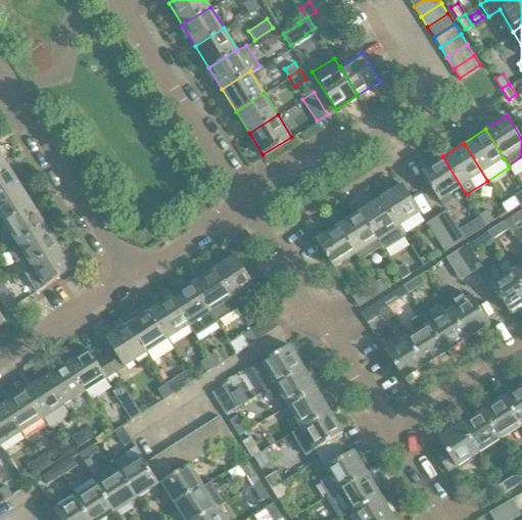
[(460,186),(466,194),(442,156),(420,171),(440,202),(447,198),(445,195),(460,186)]
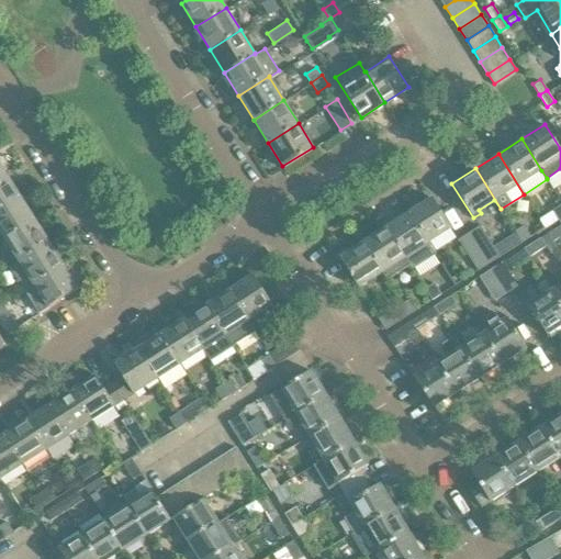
[(0,204),(19,193),(4,170),(0,172),(0,204)]
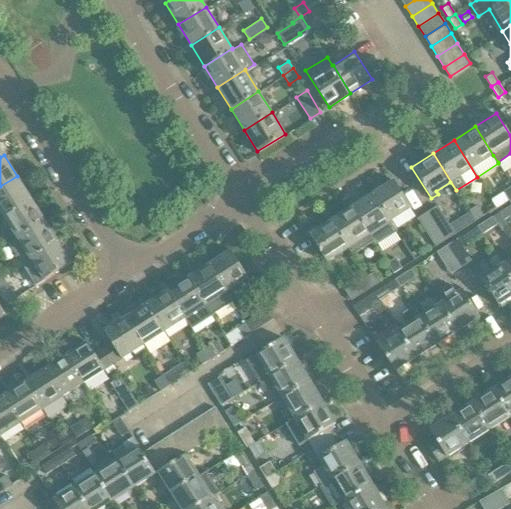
[(30,197),(17,176),(0,186),(0,212),(2,215),(30,197)]
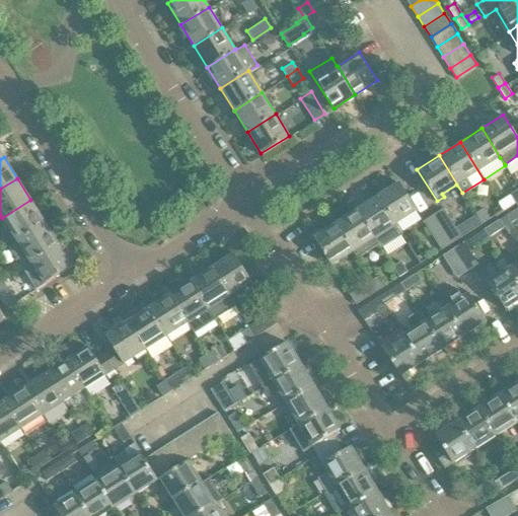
[(398,180),(376,195),(394,223),(395,223),(417,210),(398,180)]
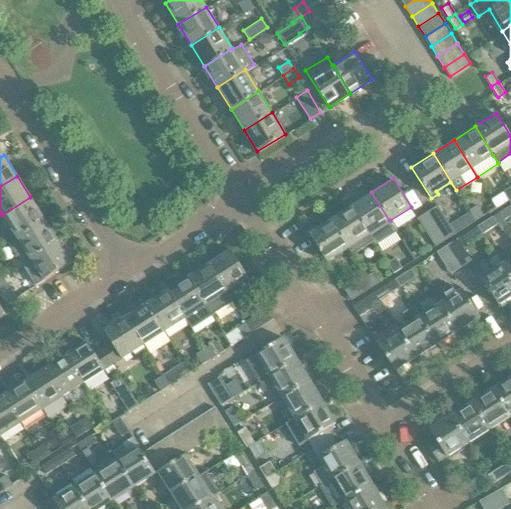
[(389,220),(371,192),(350,206),(368,234),(369,233),(373,239),(375,243),(396,230),(390,220),(389,220)]
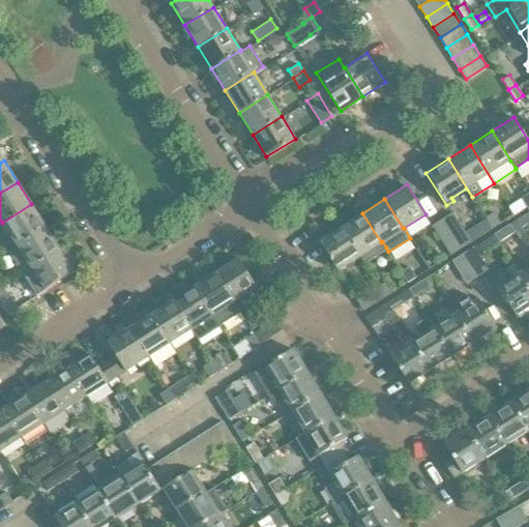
[(9,234),(16,244),(46,226),(31,204),(2,223),(0,224),(0,228),(5,236),(9,234)]
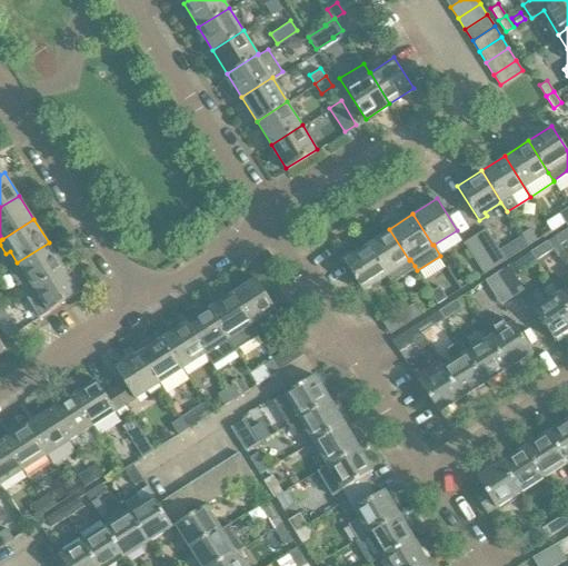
[(499,246),(486,224),(472,232),(492,264),(506,256),(527,242),(521,232),(499,246)]
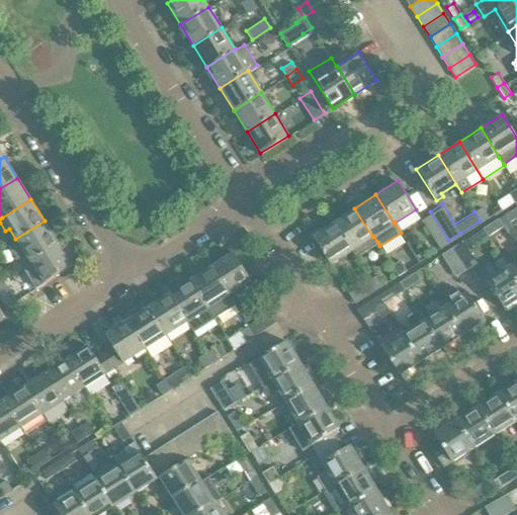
[(508,222),(516,216),(516,204),(504,213),(508,222)]
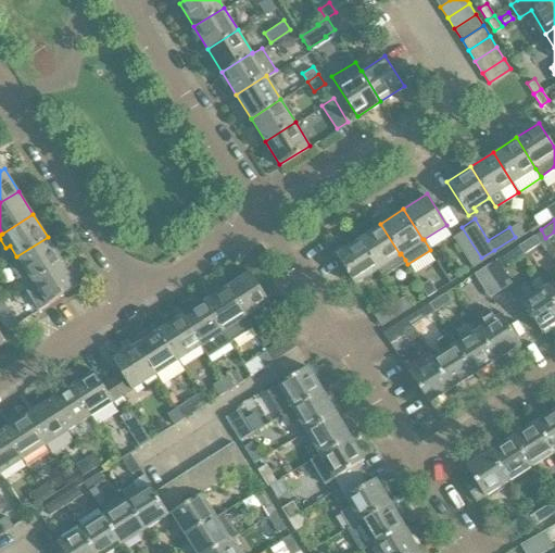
[(524,231),(518,222),(509,227),(515,237),(524,231)]
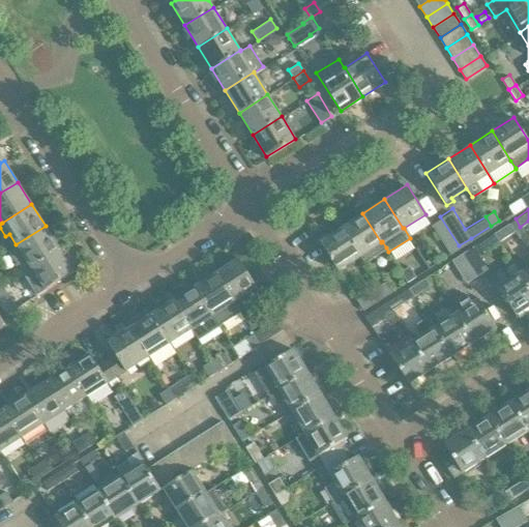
[(362,213),(341,227),(359,256),(364,262),(386,247),(382,241),(381,242),(362,213)]
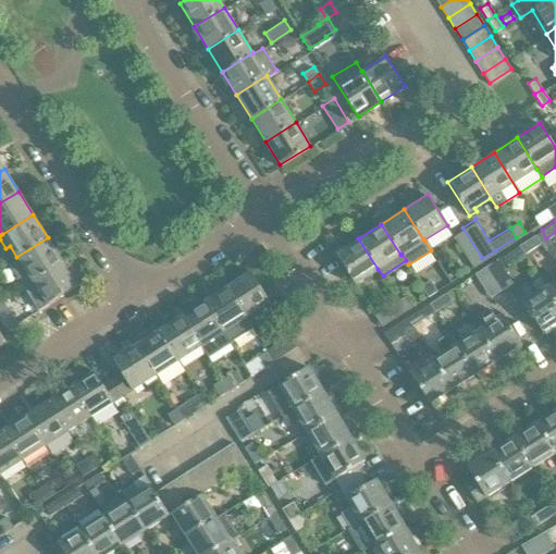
[(453,234),(472,265),(482,258),(462,228),(453,234)]
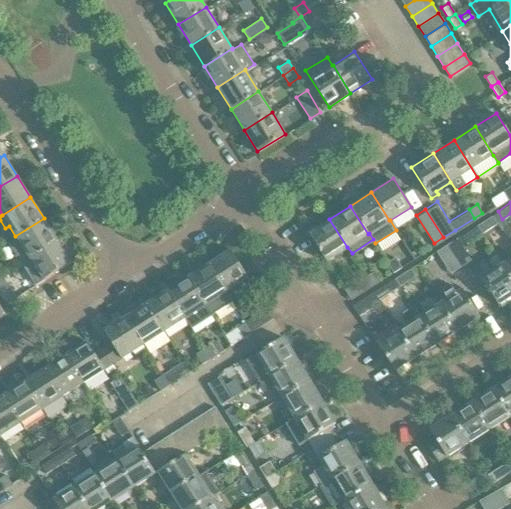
[(482,232),(496,222),(492,215),(477,224),(482,232)]
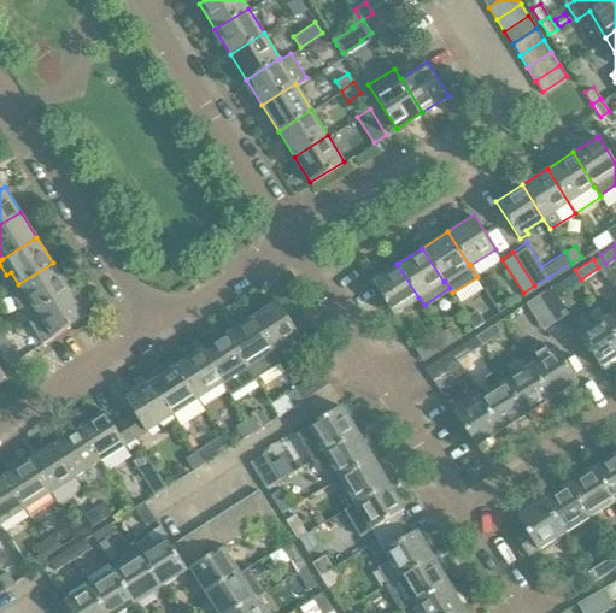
[(25,317),(35,310),(69,288),(53,263),(18,284),(19,286),(10,292),(25,317)]
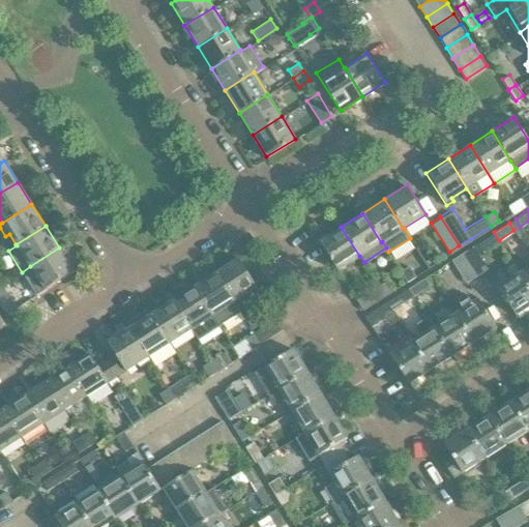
[(319,240),(338,270),(359,256),(341,227),(319,240)]
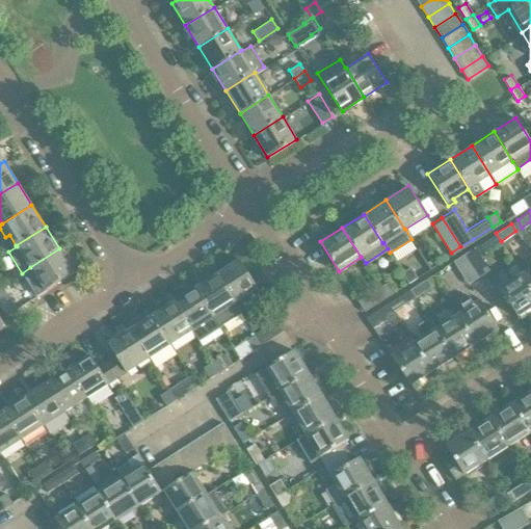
[(489,267),(476,245),(463,253),(477,274),(489,267)]
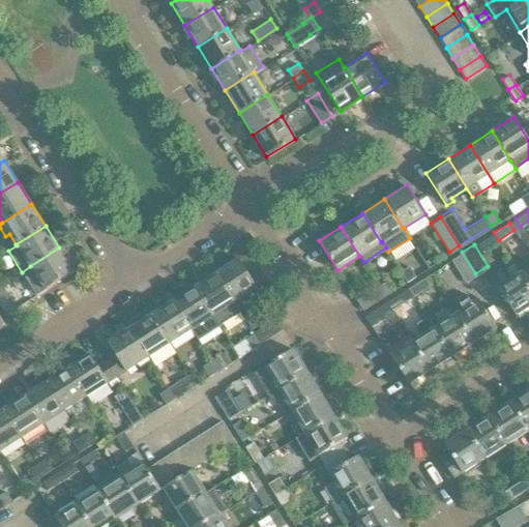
[(22,272),(36,294),(74,270),(59,247),(30,266),(22,272)]
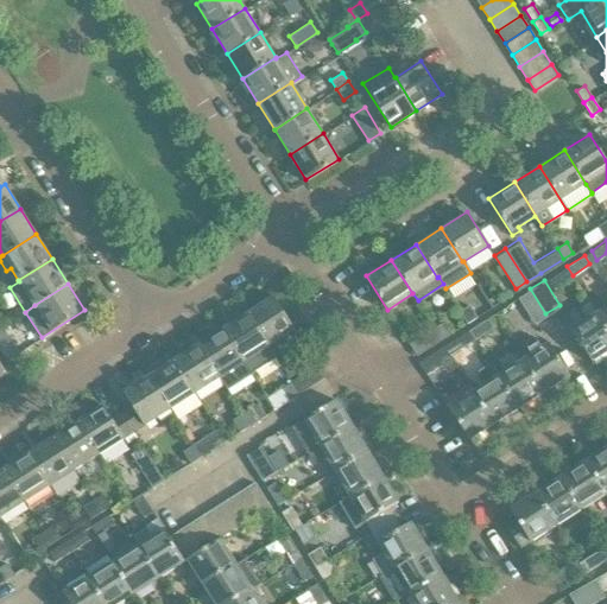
[(519,296),(535,320),(545,313),(530,288),(519,296)]
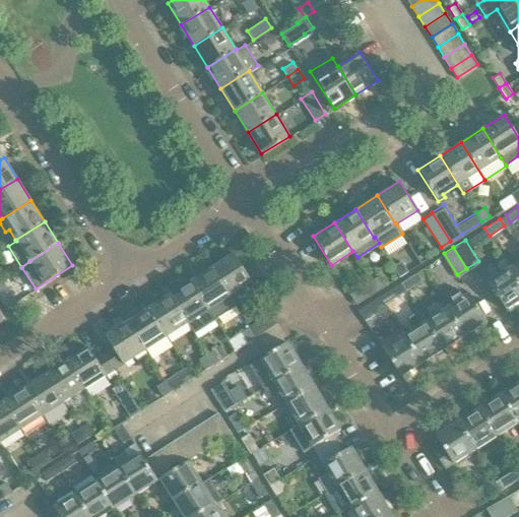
[(230,295),(252,281),(234,253),(211,266),(230,295)]
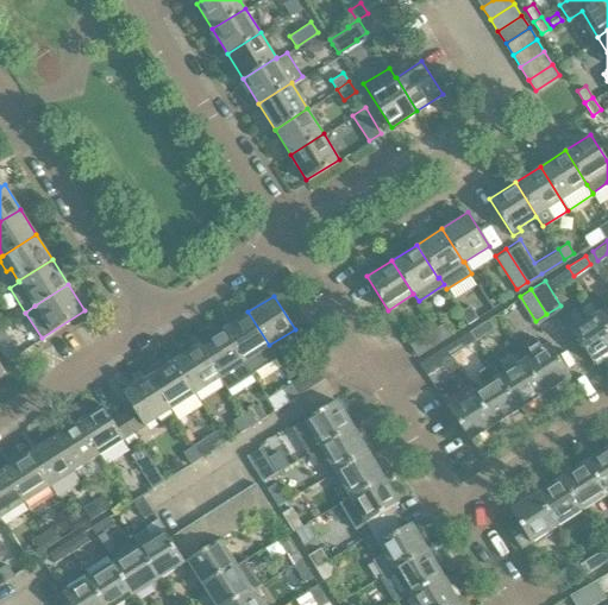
[(590,301),(583,306),(582,310),(587,317),(571,328),(591,360),(607,350),(607,331),(596,312),(597,312),(590,301)]
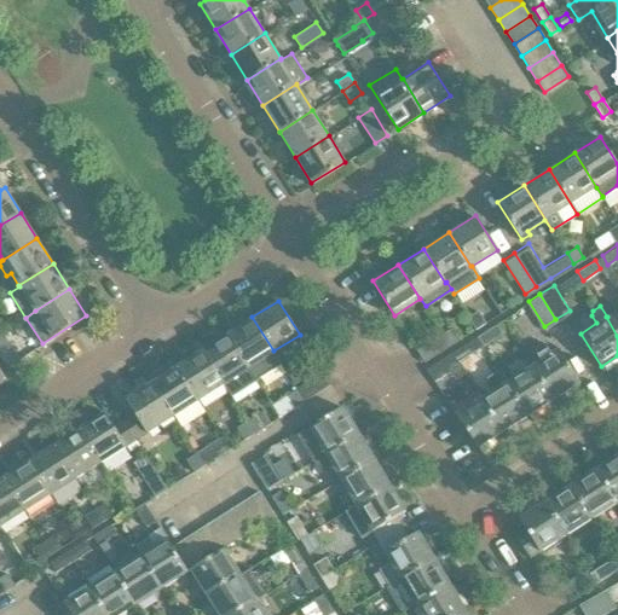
[(606,317),(617,336),(617,308),(607,317),(606,317)]
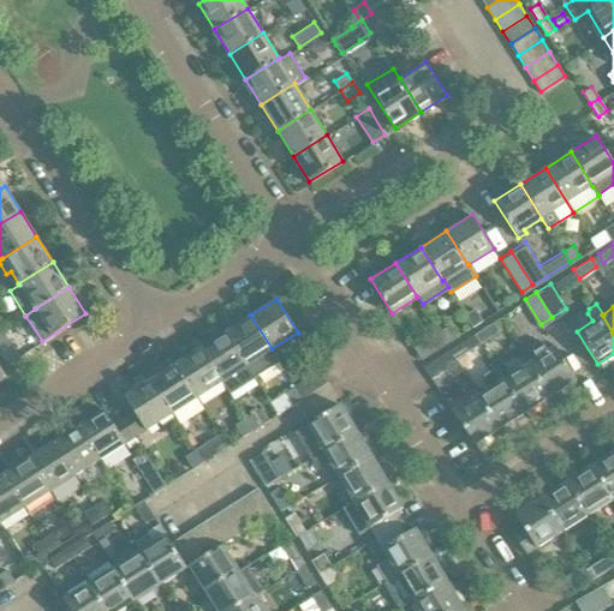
[(464,315),(471,327),(482,319),(475,307),(464,315)]
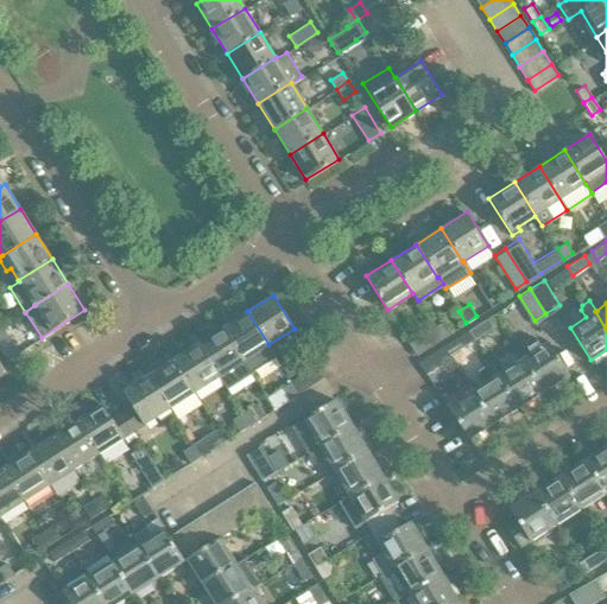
[(245,361),(269,344),(247,311),(223,328),(245,361)]
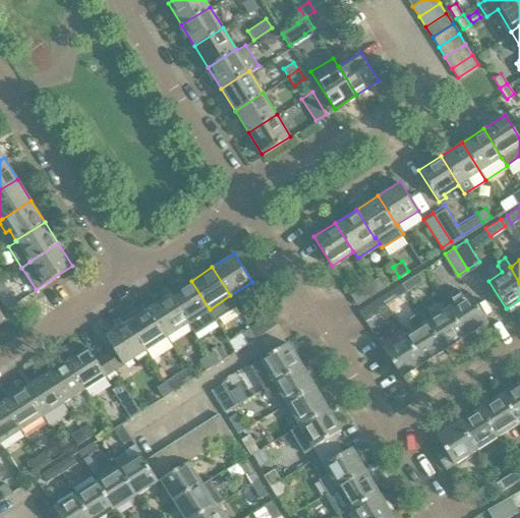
[(406,290),(421,280),(416,273),(402,283),(406,290)]
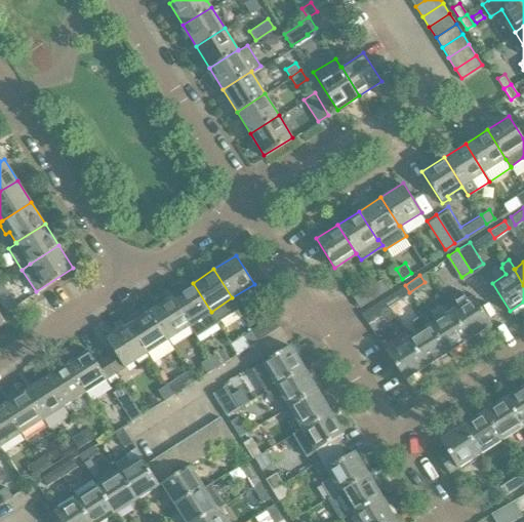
[(390,286),(384,276),(374,282),(381,292),(390,286)]
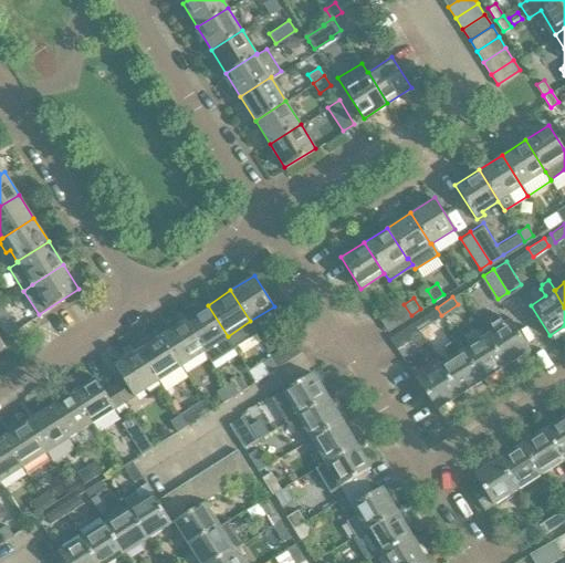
[(0,325),(6,334),(16,329),(17,327),(2,304),(0,305),(0,325)]
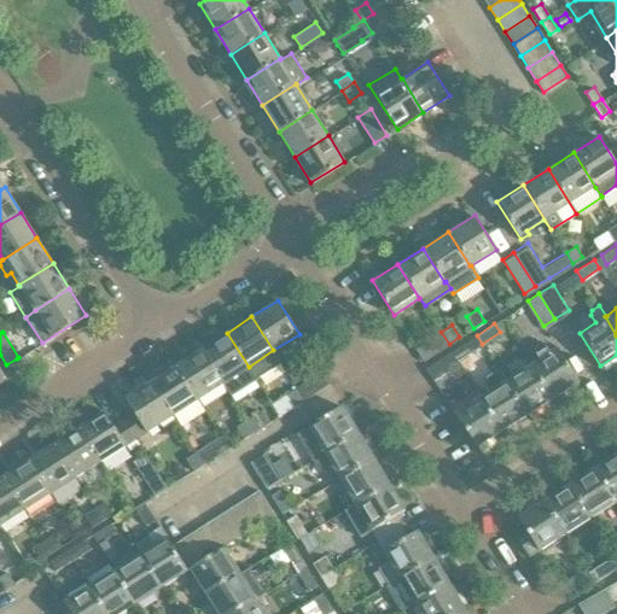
[(415,348),(423,360),(449,344),(441,332),(415,348)]
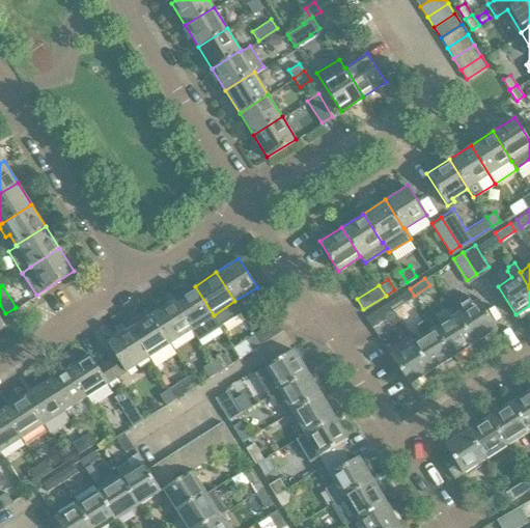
[(195,286),(173,300),(192,329),(198,338),(219,325),(213,315),(214,315),(195,286)]
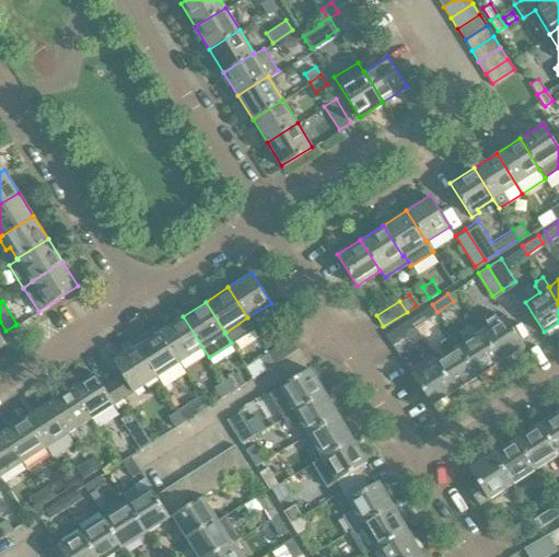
[(424,308),(409,317),(414,326),(430,316),(424,308)]
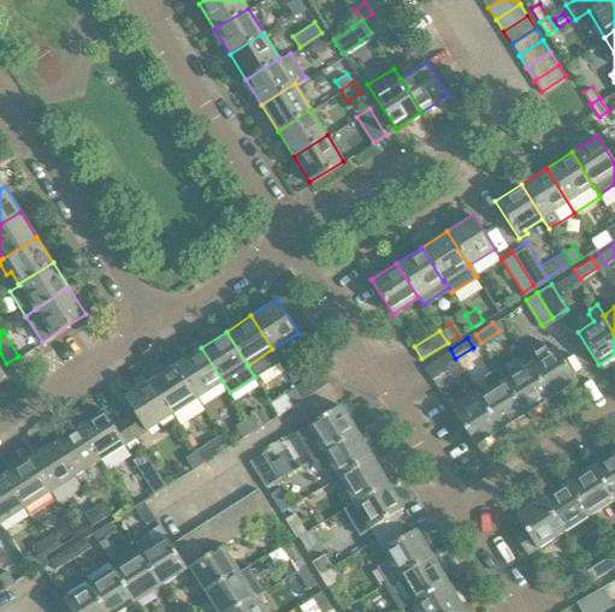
[(577,379),(555,346),(528,363),(549,396),(577,379)]
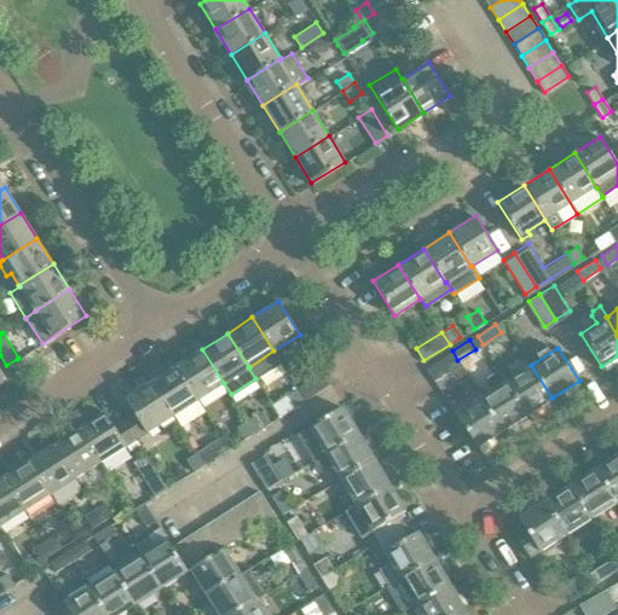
[(202,349),(177,365),(198,399),(224,383),(202,349)]
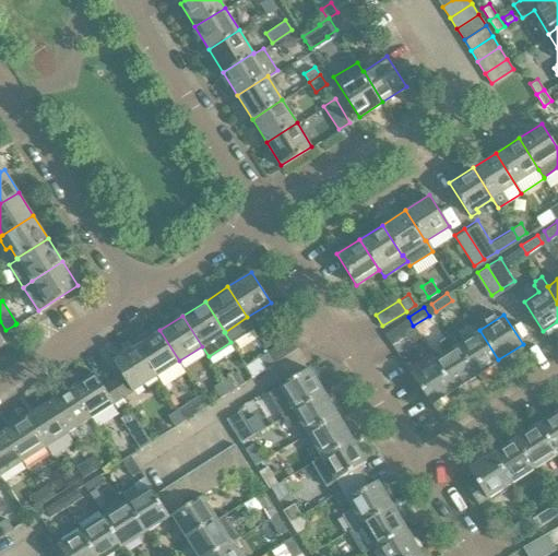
[(384,332),(391,343),(415,328),(413,326),(408,317),(384,332)]
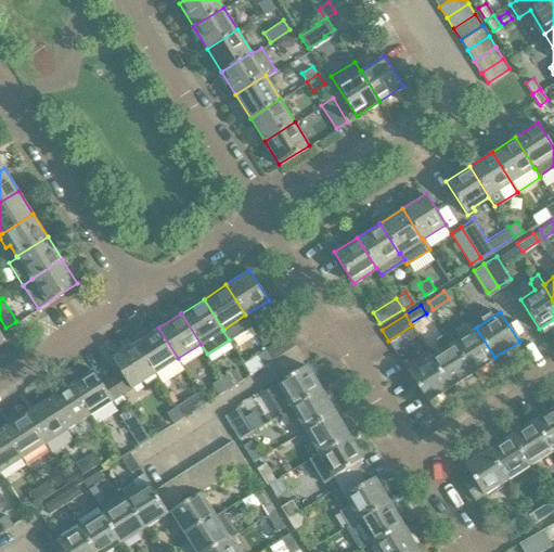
[(154,373),(178,358),(158,328),(134,343),(154,373)]
